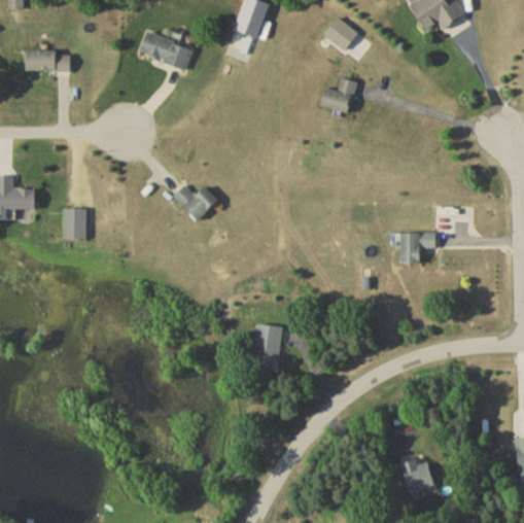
[(6,0),(7,8),(22,8),(22,0),(6,0)]
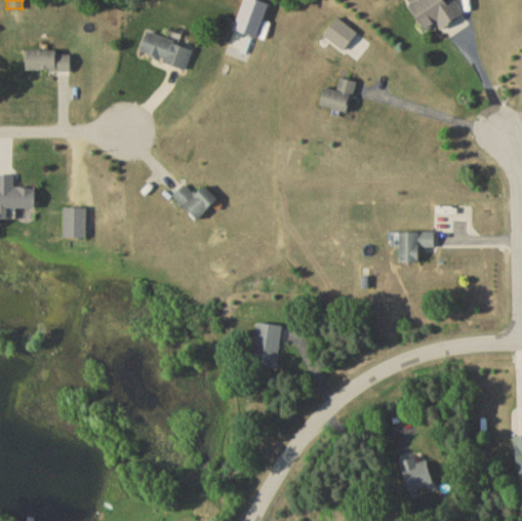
[(409,4),(426,32),(438,25),(440,29),(464,14),(454,0),(450,0),(447,2),(446,0),(415,0),(409,4)]
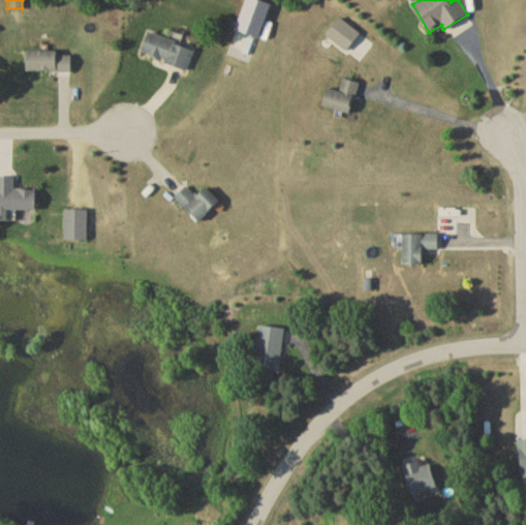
[(359,33),(339,18),(325,34),(345,51),(359,33)]
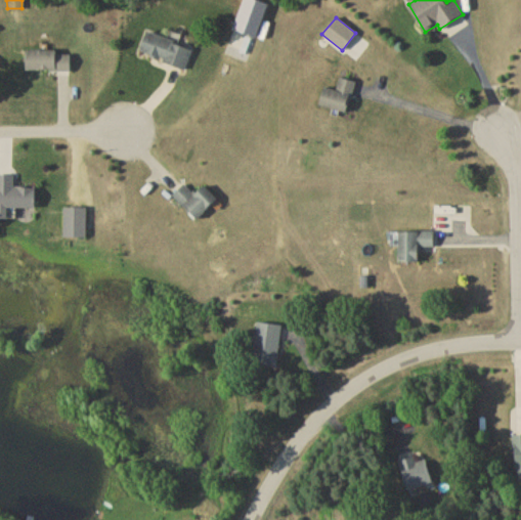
[(191,48),(146,31),(138,51),(183,69),(191,48)]
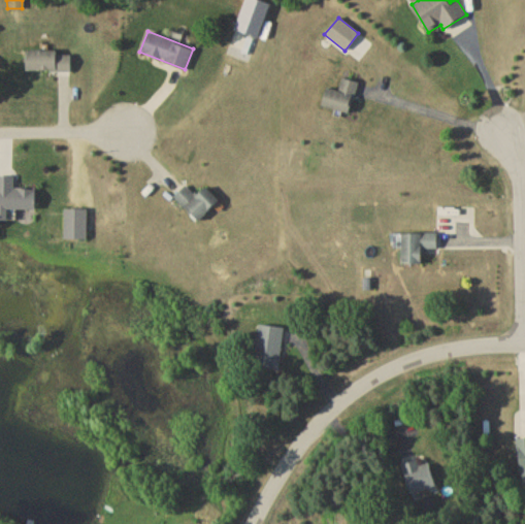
[(25,71),(70,71),(70,50),(25,50),(25,71)]
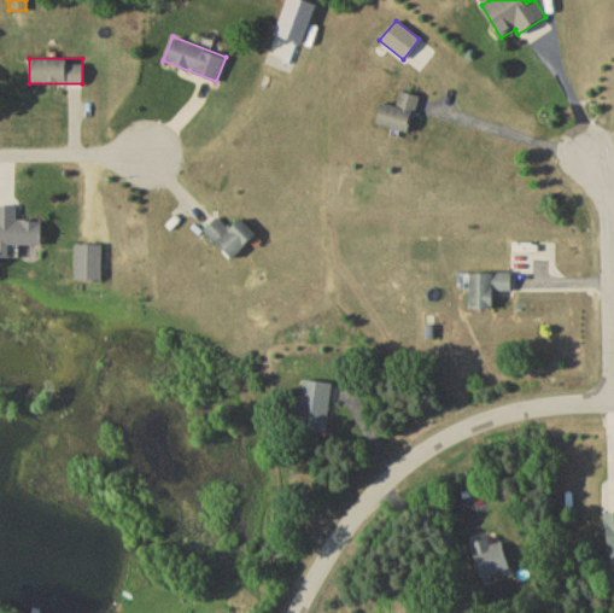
[(419,95),(399,89),(395,105),(381,101),(375,122),(407,132),(419,95)]
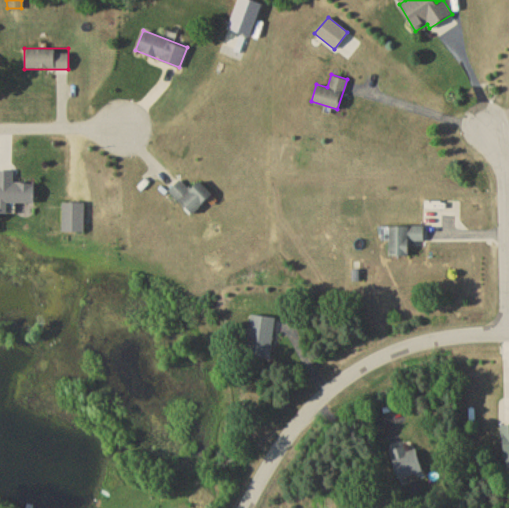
[(6,202),(33,202),(33,182),(13,182),(13,170),(0,169),(0,213),(6,213),(6,202)]
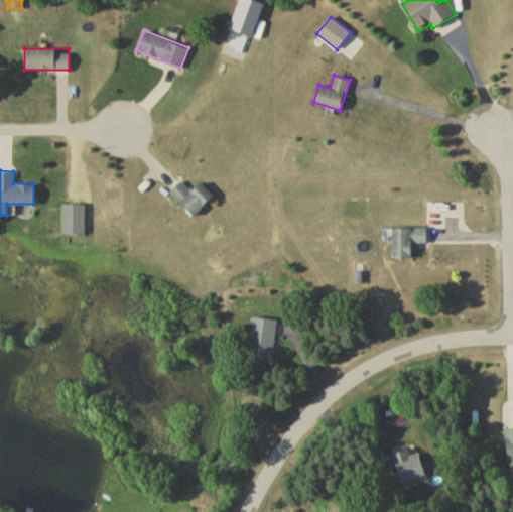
[(214,196),(200,181),(190,190),(180,180),(169,192),(194,216),(214,196)]
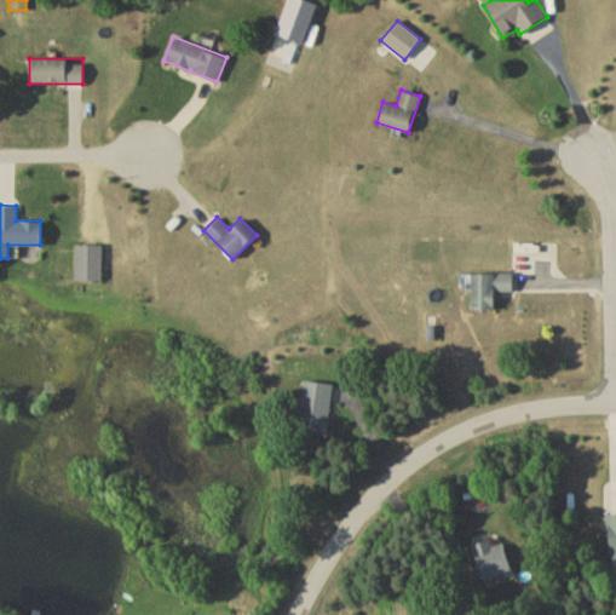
[(74,245),(74,280),(99,280),(99,245),(74,245)]
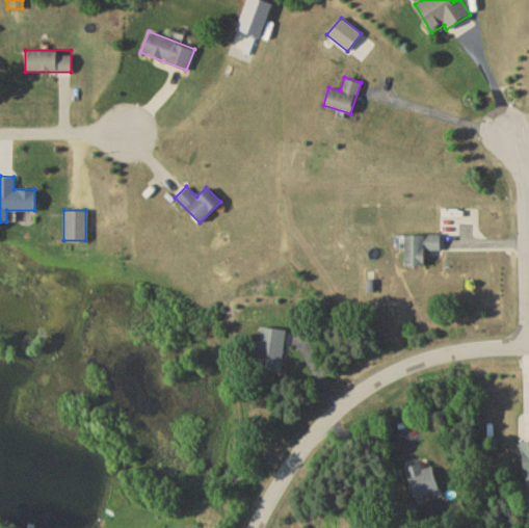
[(404,235),(404,266),(424,266),(424,252),(440,252),(440,235),(404,235)]
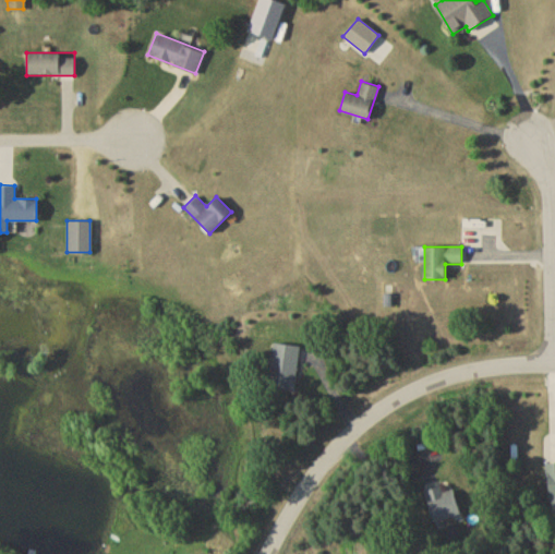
[(296,390),(298,345),(270,344),(268,389),(296,390)]
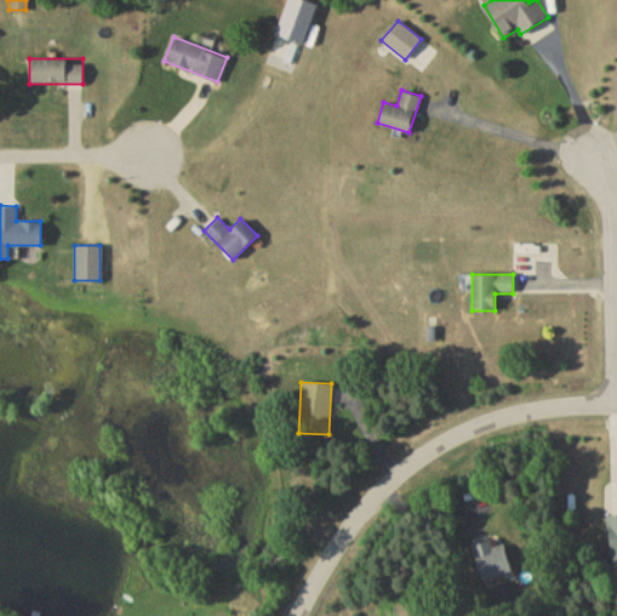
[(472,546),(481,581),(512,572),(502,537),(472,546)]
